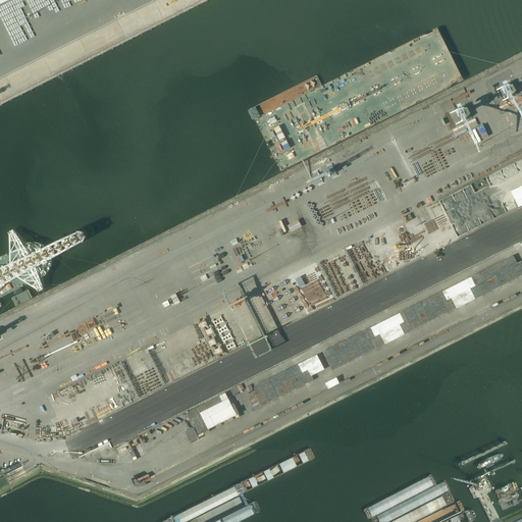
[(521,185),(511,191),(517,206),(521,204),(521,185)]
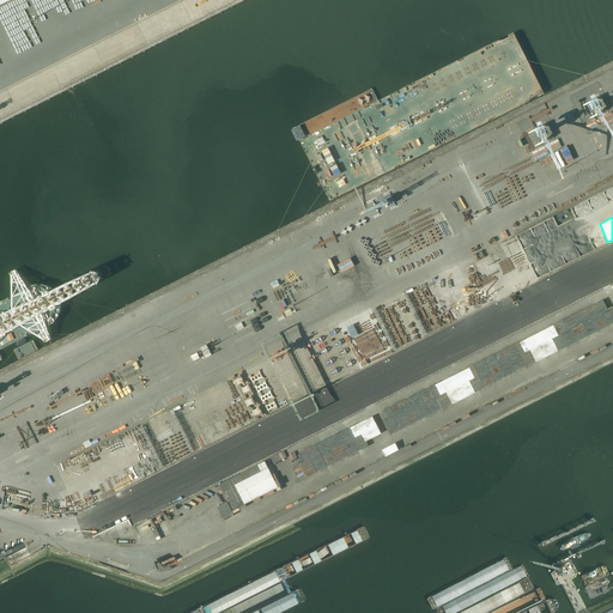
[(422,253),(404,253),(395,232),(390,235),(390,238),(382,238),(383,240),(388,240),(383,242),(392,261),(406,254),(408,259),(422,253)]
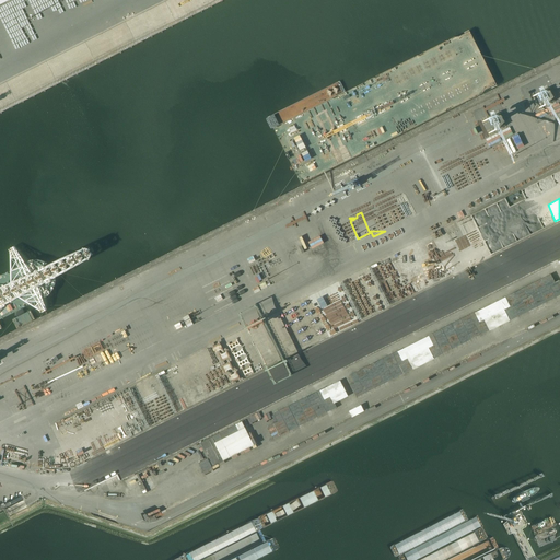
[(511,279),(514,277),(515,279),(550,264),(547,256),(509,272),(511,279)]
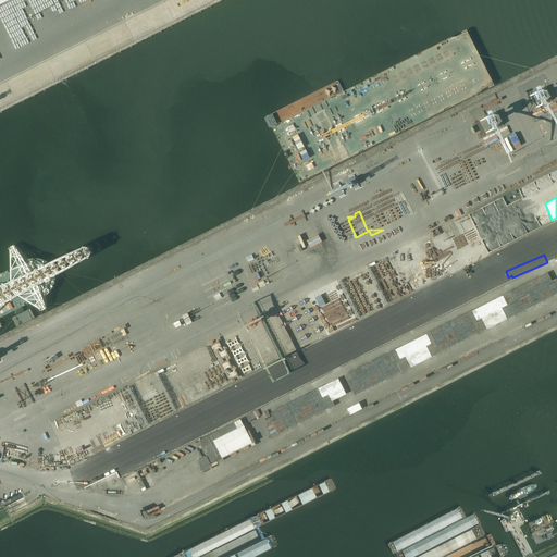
[(415,273),(416,276),(417,276),(419,283),(423,281),(420,271),(415,273)]
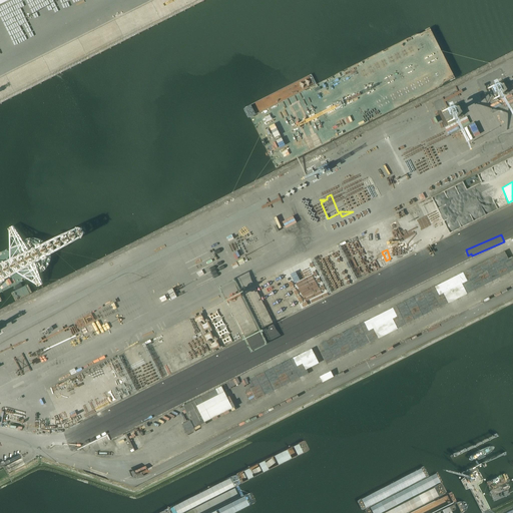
[(506,253),(434,284),(440,297),(442,296),(443,298),(445,297),(447,301),(512,273),(512,258),(512,257),(508,259),(506,253)]
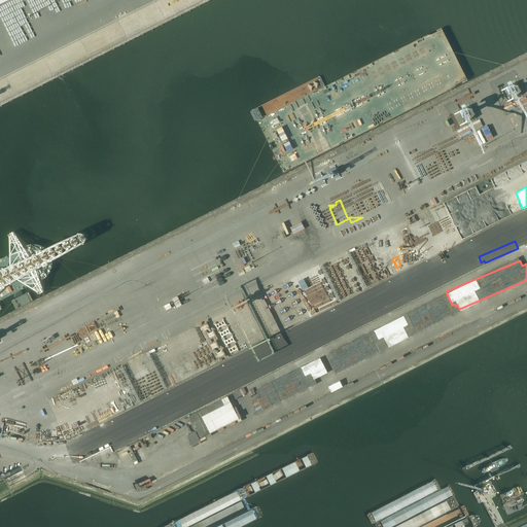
[(405,319),(328,349),(334,360),(329,362),(334,373),(381,353),(378,348),(380,347),(380,348),(385,346),(386,348),(409,339),(403,327),(409,325),(408,322),(406,319),(405,319)]
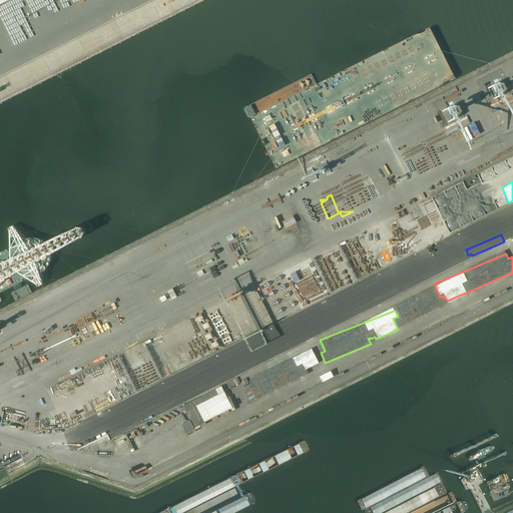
[(332,319),(309,329),(312,336),(339,324),(337,320),(333,321),(332,319)]
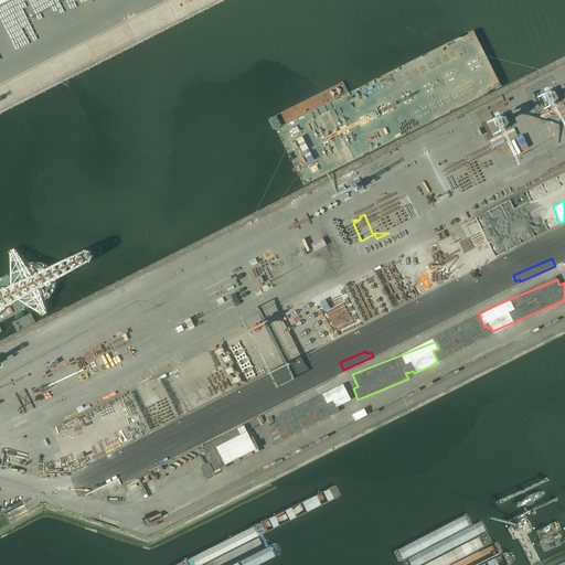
[(77,381),(80,385),(94,379),(92,374),(77,381)]
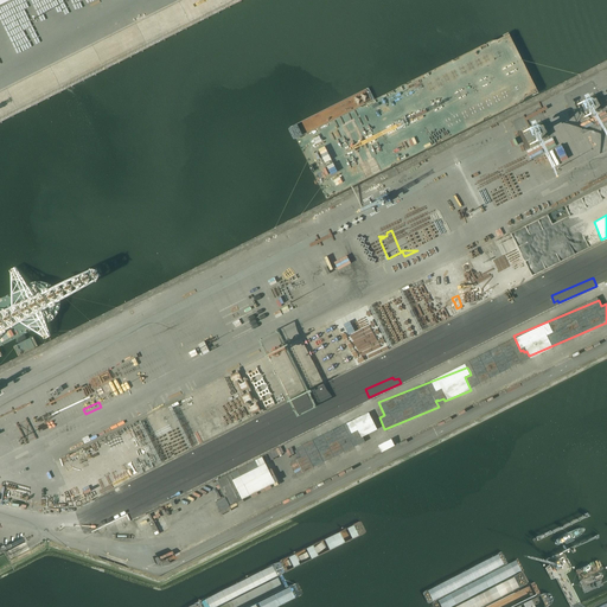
[(370,413),(339,426),(345,440),(340,441),(339,439),(327,443),(328,448),(325,451),(326,453),(323,454),(325,460),(350,449),(349,447),(352,446),(352,447),(364,442),(362,436),(377,430),(370,413)]
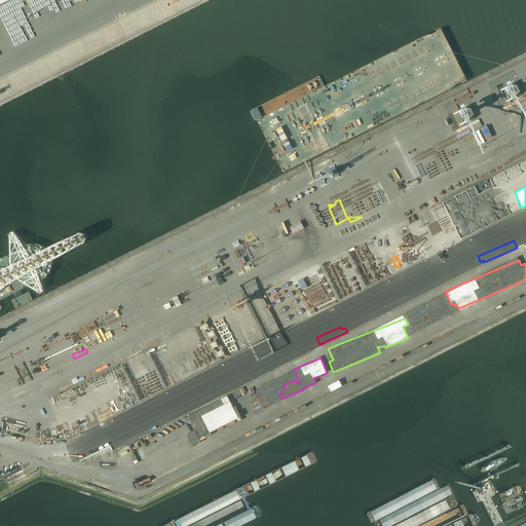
[(63,380),(68,378),(75,375),(73,371),(61,376),(63,380)]
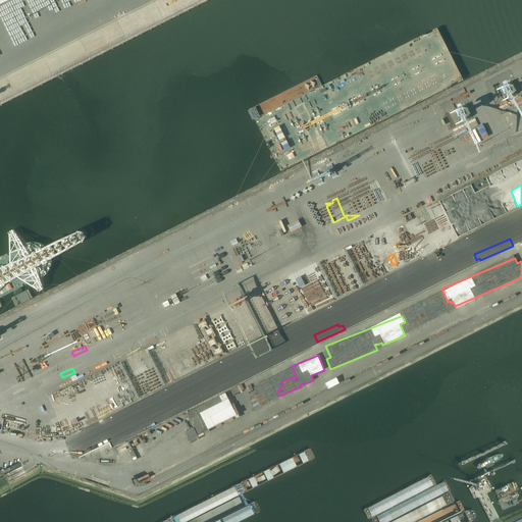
[(336,377),(325,382),(327,388),(340,383),(336,377)]
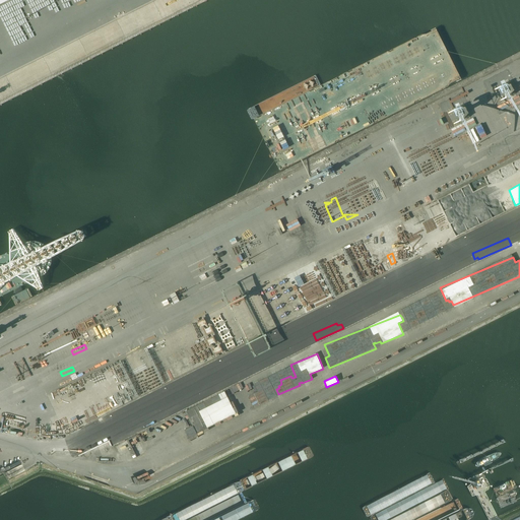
[(201,430),(236,414),(225,392),(185,409),(192,426),(185,430),(188,438),(202,432),(201,430)]
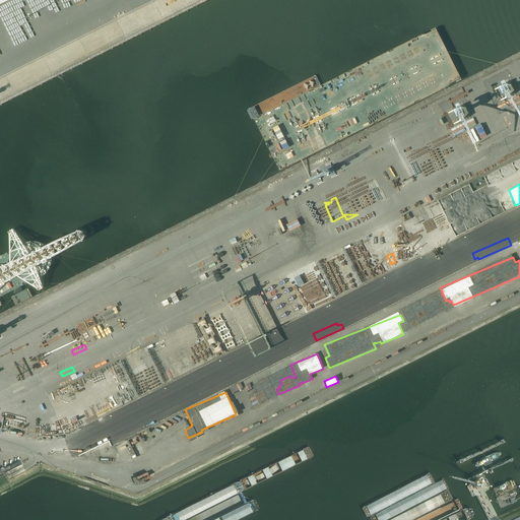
[(116,446),(119,452),(130,447),(127,441),(116,446)]
